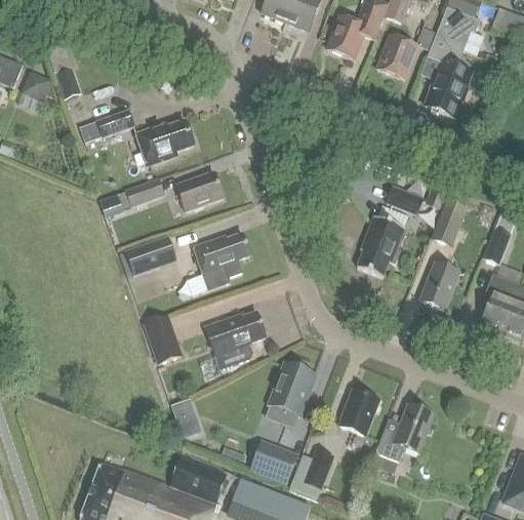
[(266,0),(262,11),(285,21),(293,0),(266,0)]
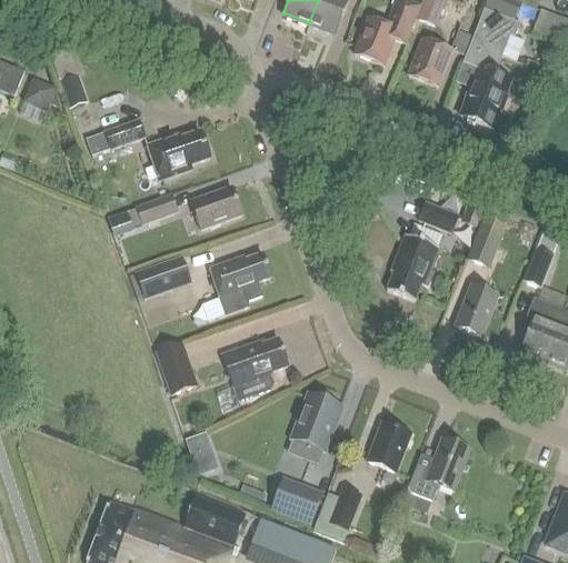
[(318,0),(309,22),(335,32),(347,0),(318,0)]
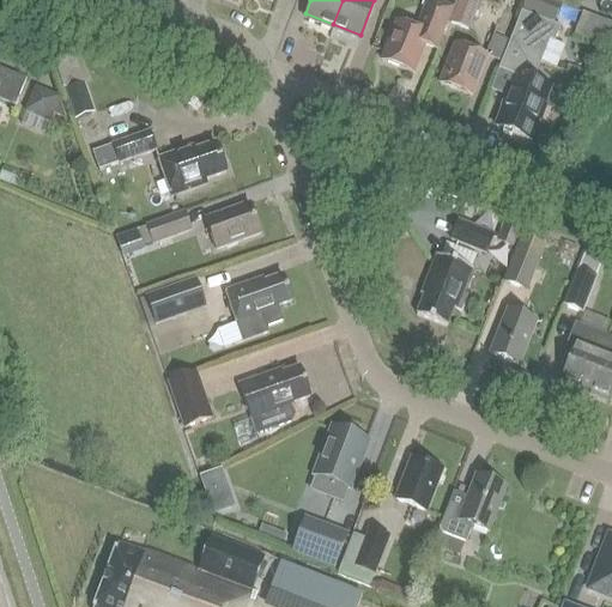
[(425,0),(417,24),(398,17),(382,56),(413,68),(425,41),(437,46),(454,2),(447,0),(425,0)]
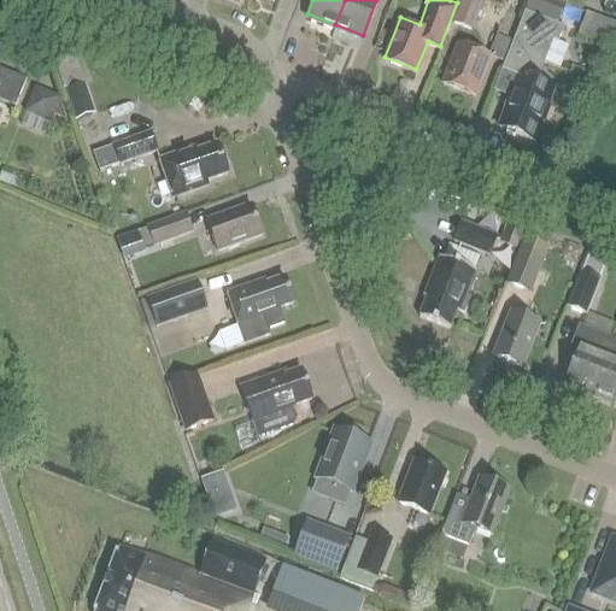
[(471,25),(482,0),(459,0),(453,18),(471,25)]
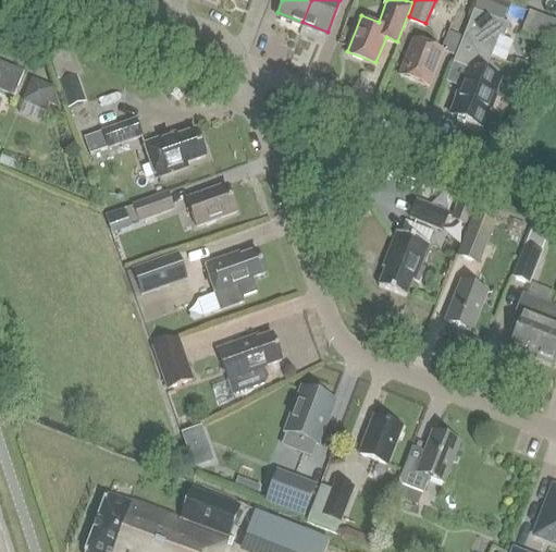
[(477,0),(474,5),(505,17),(510,3),(502,0),(477,0)]
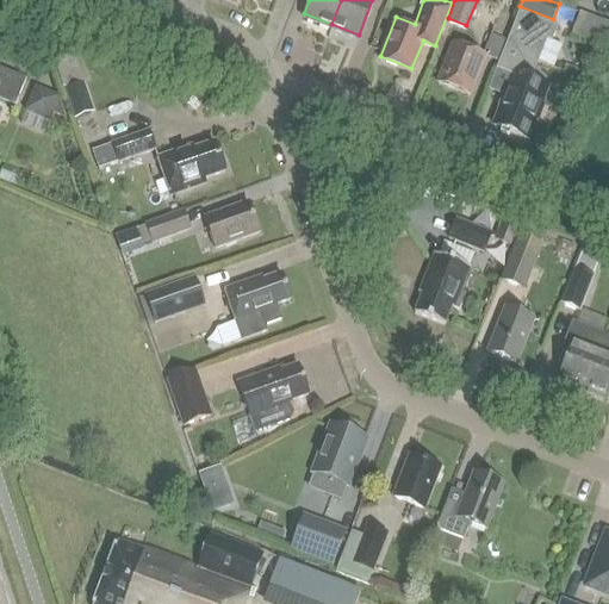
[(550,83),(530,76),(553,20),(520,7),(497,64),(513,70),(493,120),(502,124),(501,128),(509,131),(510,128),(529,135),(536,117),(538,117),(545,101),(542,100),(550,83)]
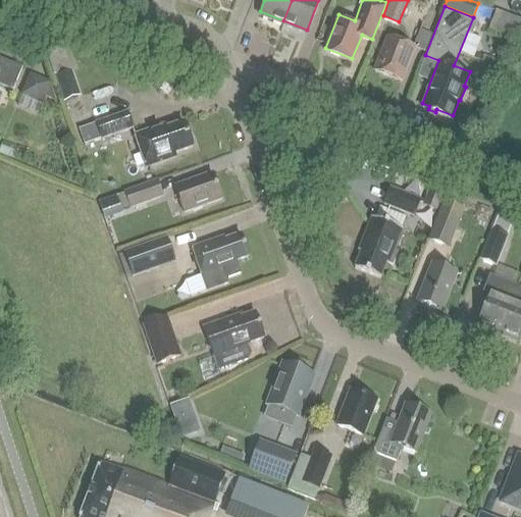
[(402,78),(415,44),(387,34),(374,67),(402,78)]
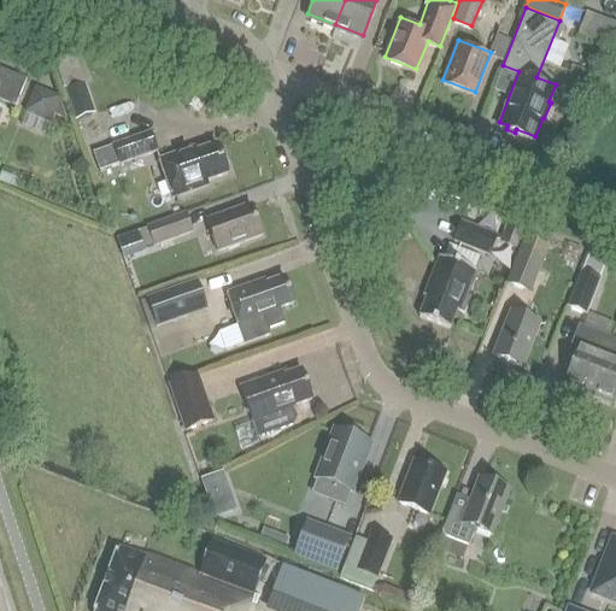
[(573,62),(568,76),(584,82),(590,68),(573,62)]
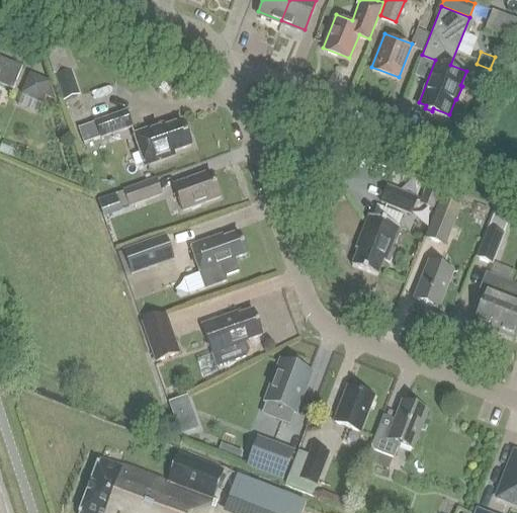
[(0,80),(13,86),(22,63),(0,54),(0,80)]
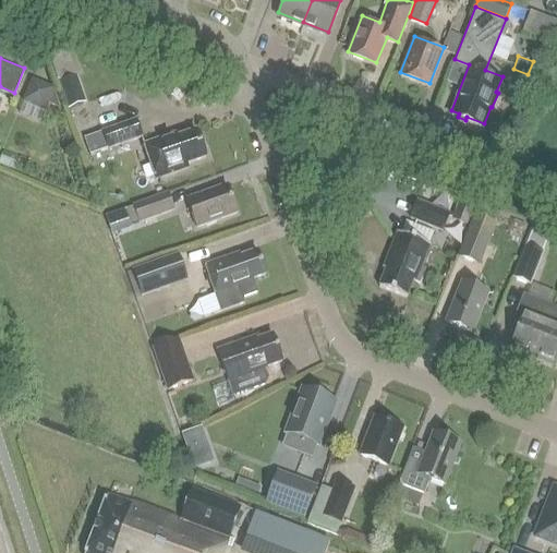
[(59,77),(69,105),(86,99),(76,71),(59,77)]
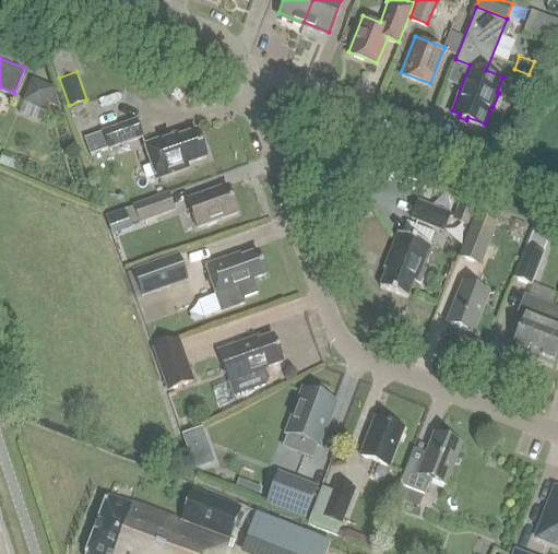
[(23,98),(46,107),(49,99),(54,89),(55,84),(32,75),(23,98)]
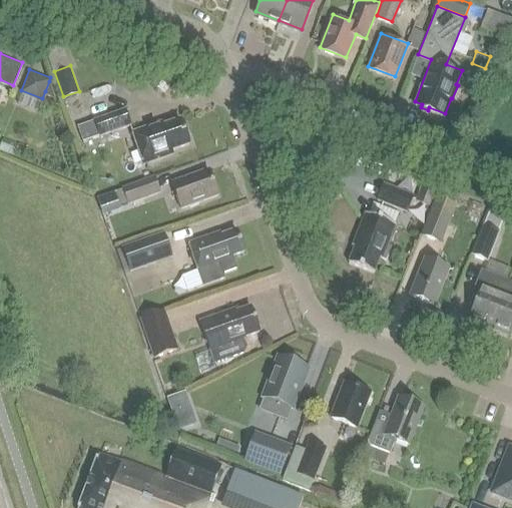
[(49,81),(45,91),(55,96),(52,82),(49,81)]
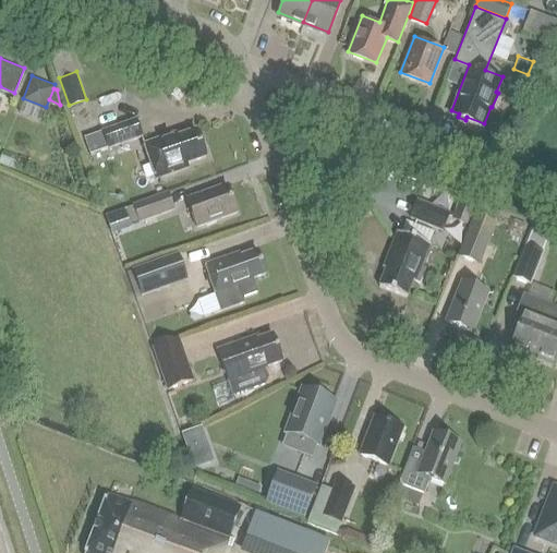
[(108,145),(144,133),(137,115),(101,127),(108,145)]
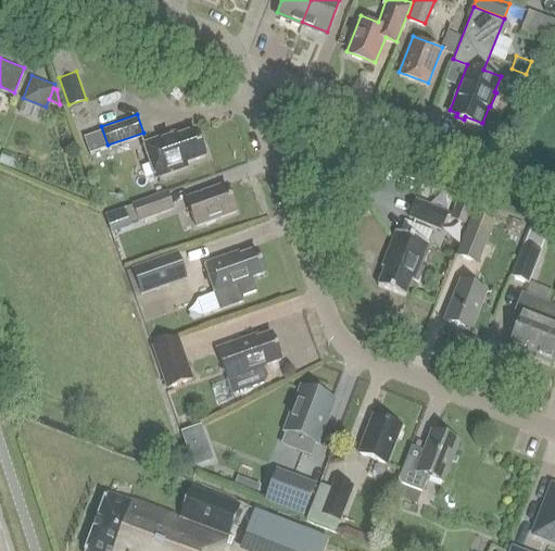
[(176,129),(144,140),(156,174),(188,163),(187,159),(205,152),(197,126),(178,133),(176,129)]
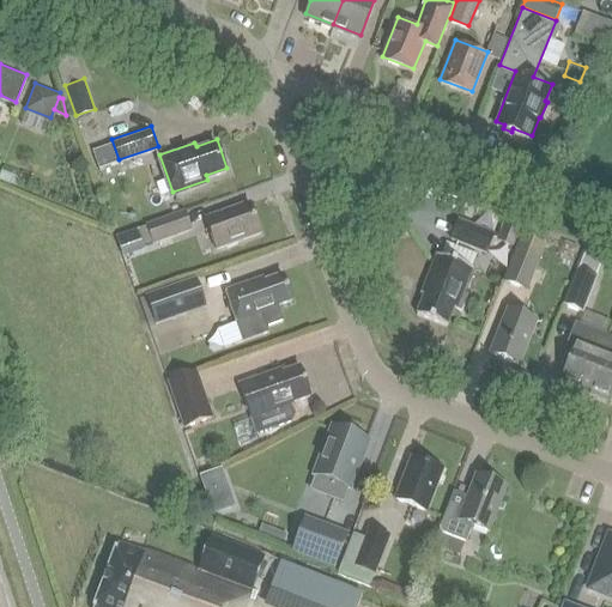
[(217,246),(261,230),(250,199),(206,216),(217,246)]
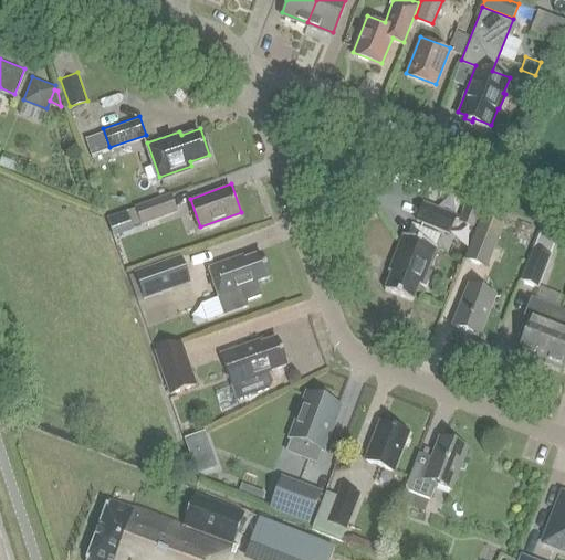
[(136,204),(142,220),(174,209),(168,193),(136,204)]
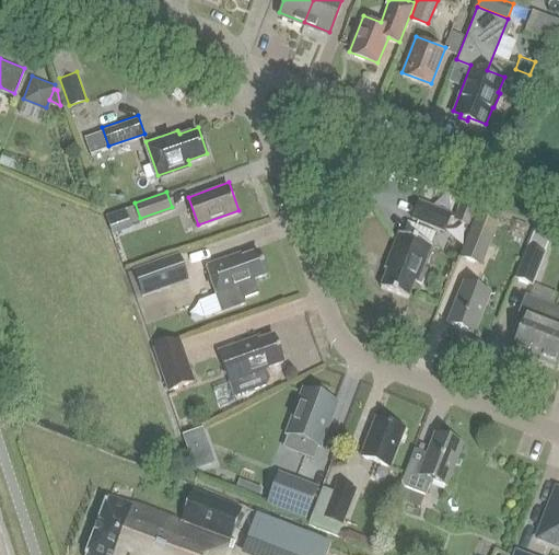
[(451,211),(419,198),(412,215),(445,227),(451,211)]
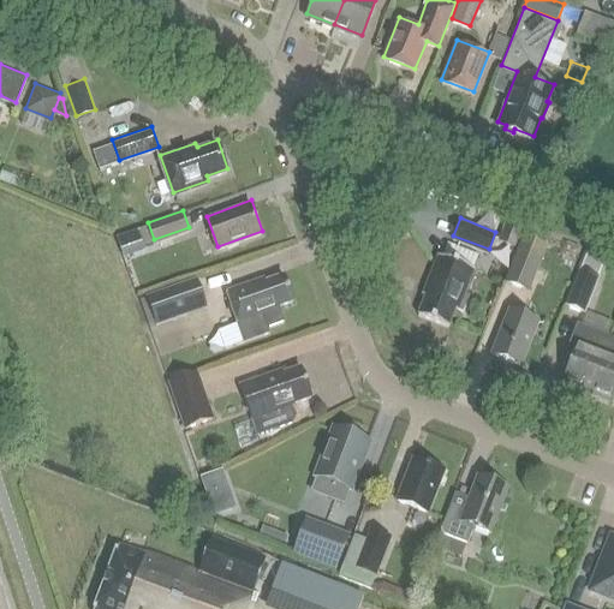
[(144,243),(154,239),(148,222),(138,226),(144,243)]
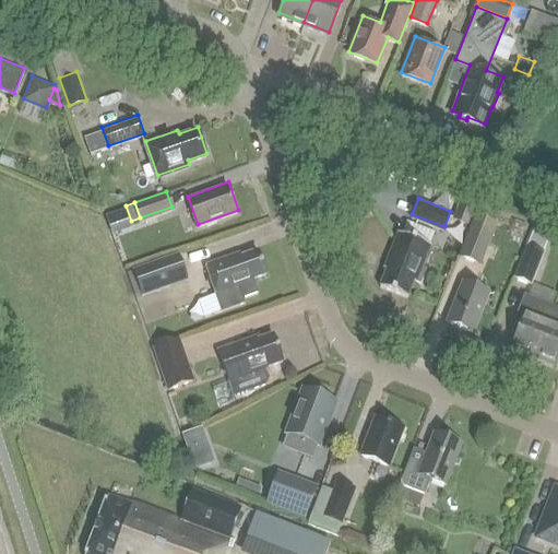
[(469,220),(473,208),(458,202),(453,214),(469,220)]
